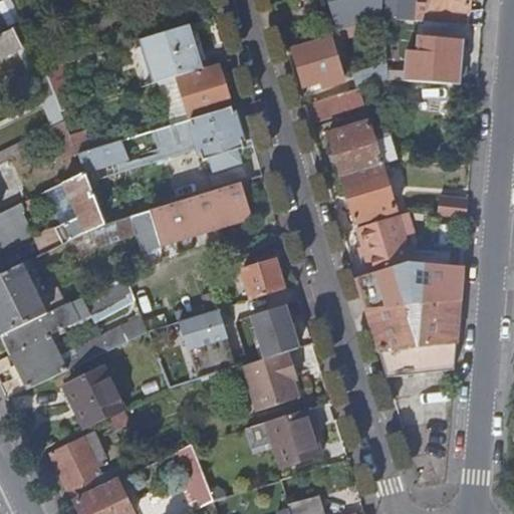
[(382,17),(414,20),(416,4),(416,0),(330,0),(340,30),(382,17)]
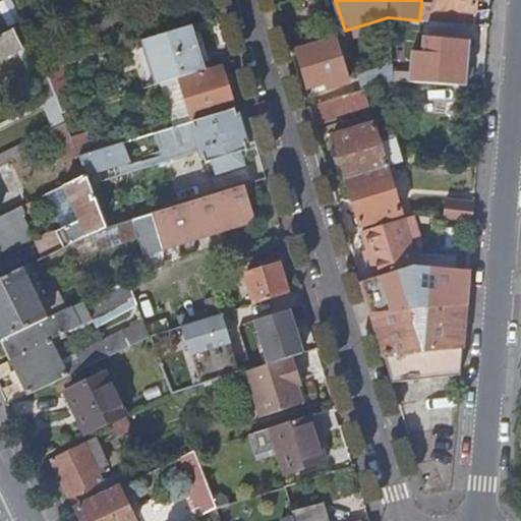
[(419,20),(473,25),(475,0),(436,0),(436,5),(421,4),(419,20)]
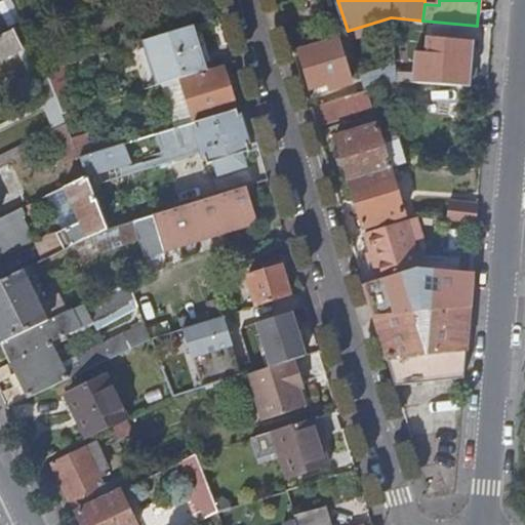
[(0,59),(23,49),(24,52),(36,46),(27,24),(0,35),(0,59)]
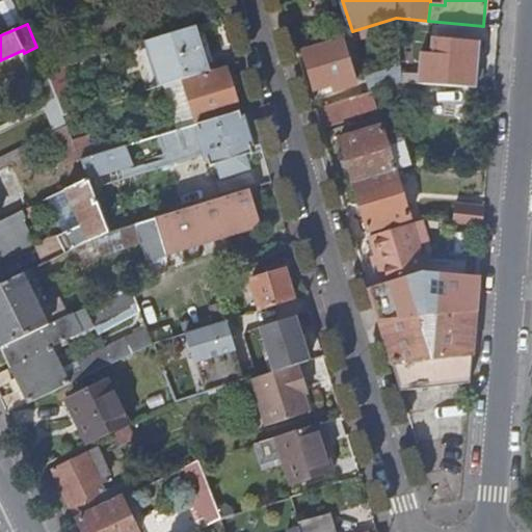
[(183,79),(210,71),(195,26),(144,42),(158,87),(183,79)]
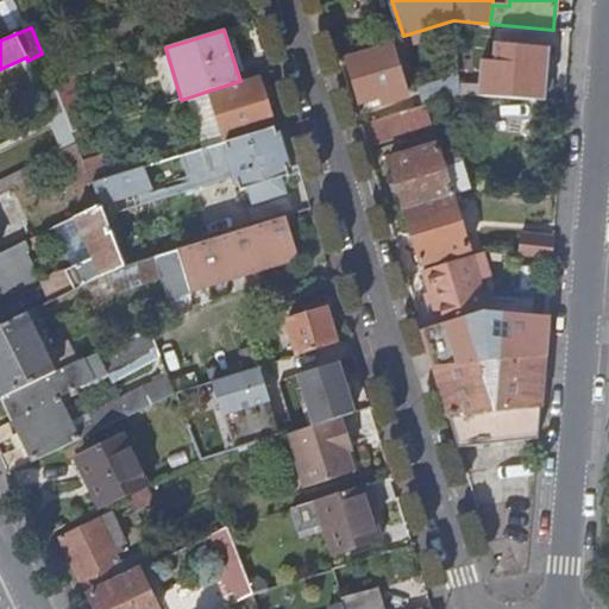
[(494,61),(482,60),(479,95),(546,101),(551,49),(495,44),(494,61)]
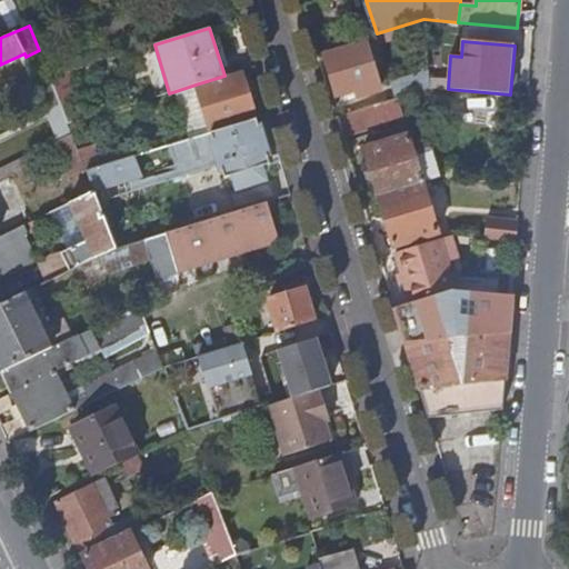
[(380,89),(366,42),(325,56),(337,95),(360,88),(362,95),(380,89)]
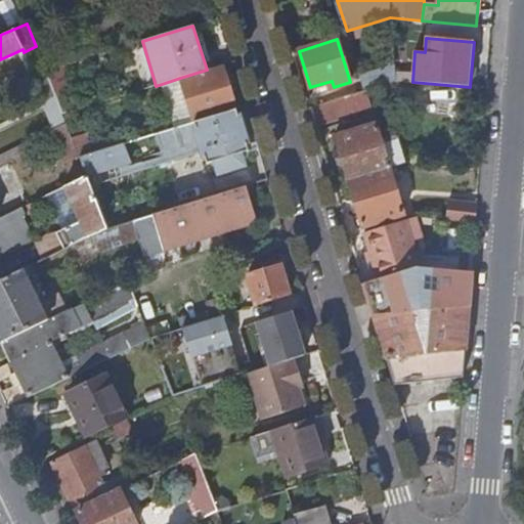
[(365,90),(396,81),(395,64),(361,74),(365,90)]
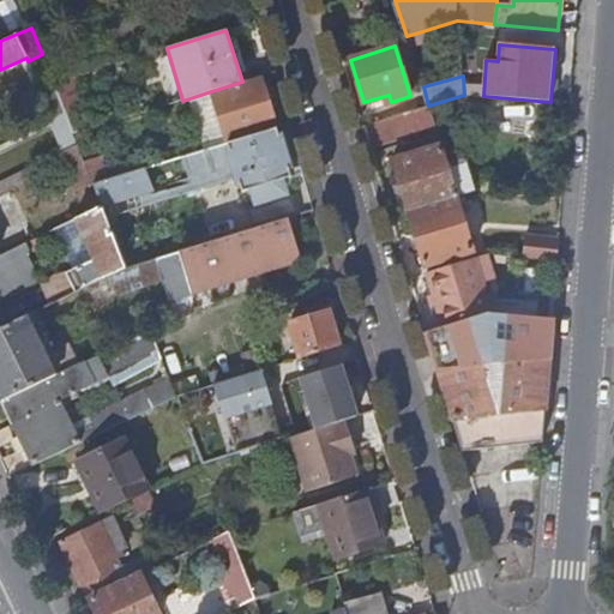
[(221,145),(276,128),(260,77),(242,82),(211,91),(226,136),(220,138),(221,145)]
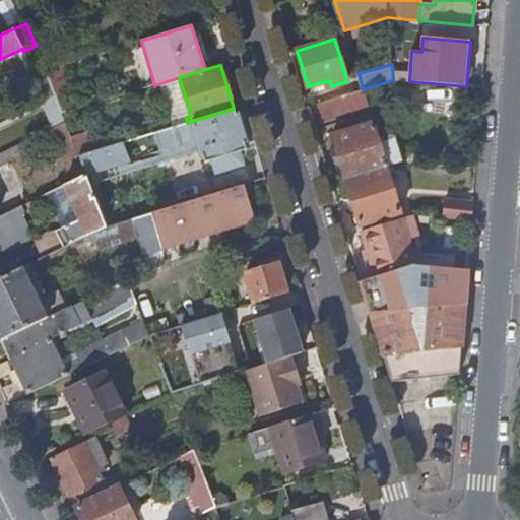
[(59,86),(64,84),(58,68),(47,73),(52,86),(58,83),(59,86)]
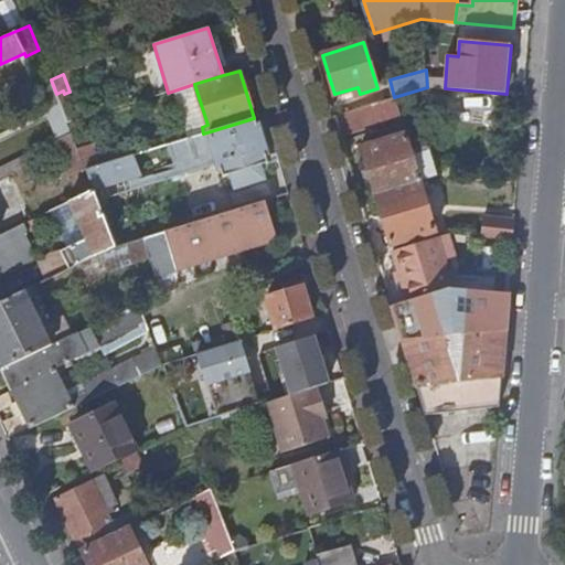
[(59,100),(71,96),(70,92),(64,94),(63,91),(56,94),(59,100)]
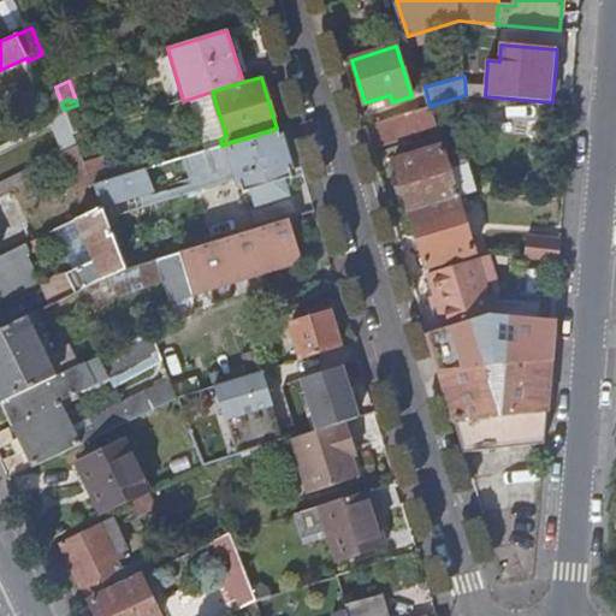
[(72,130),(86,125),(77,105),(64,110),(65,113),(72,130)]
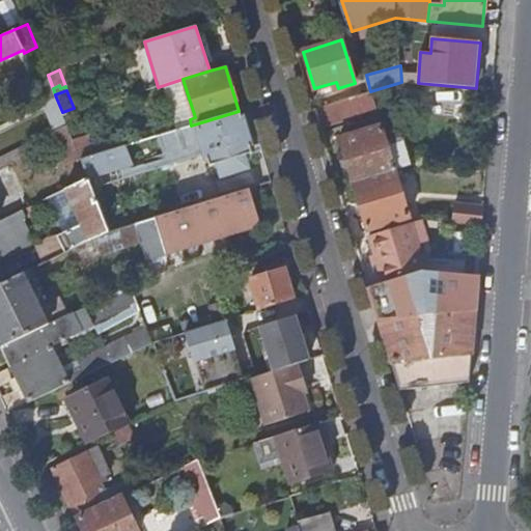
[(318,126),(375,109),(370,91),(313,109),(318,126)]
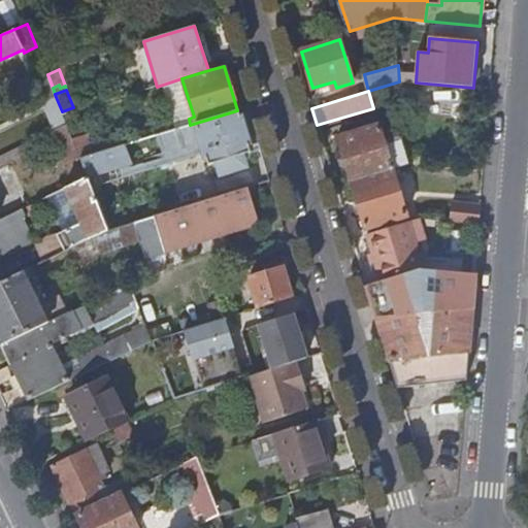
[(251,152),(237,110),(190,125),(158,135),(165,158),(166,164),(204,153),(208,165),(220,161),(220,162),(220,163),(220,164),(219,164),(219,165),(219,166),(220,166),(220,167),(220,168),(220,169),(221,169),(221,170),(222,170),(222,171),(223,171),(224,171),(225,171),(226,171),(227,171),(228,171),(228,170),(229,170),(229,169),(230,169),(230,168),(230,167),(231,167),(231,166),(232,170),(241,166),(242,165),(243,165),(243,164),(243,163),(243,162),(243,161),(244,161),(242,155),(251,152)]
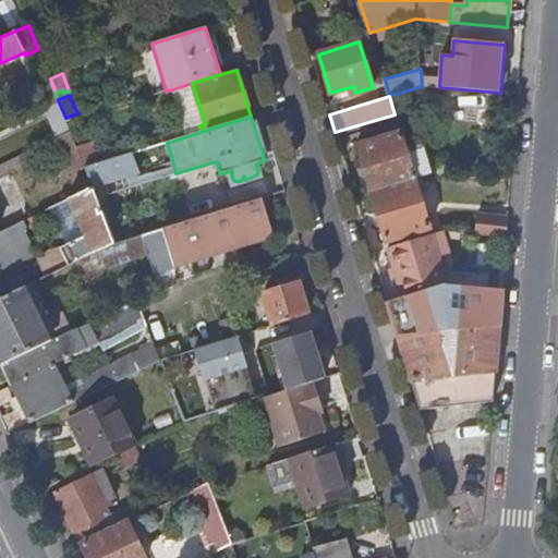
[(371,192),(415,179),(431,174),(422,144),(405,148),(401,132),(356,146),(371,192)]
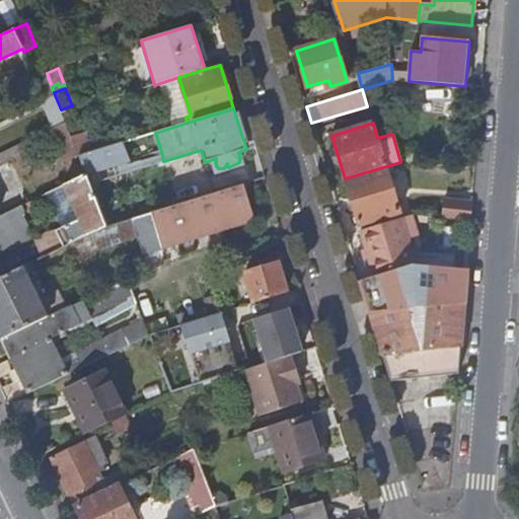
[(129,160),(123,143),(79,156),(86,174),(127,161),(129,160)]
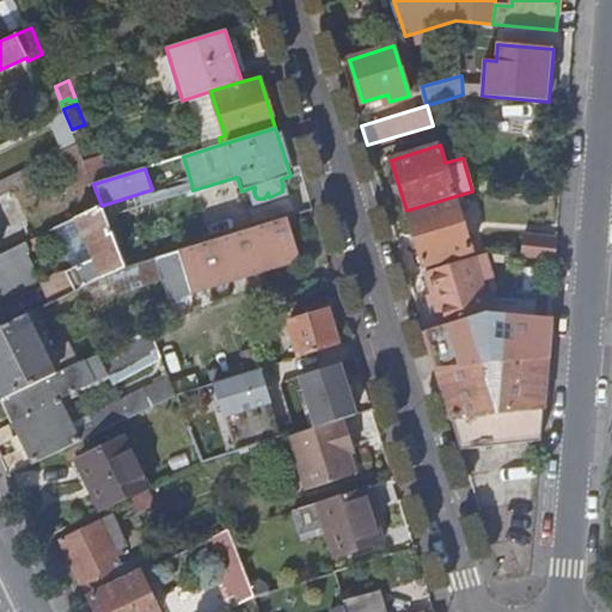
[(106,216),(193,190),(191,183),(151,195),(150,190),(102,206),(106,216)]
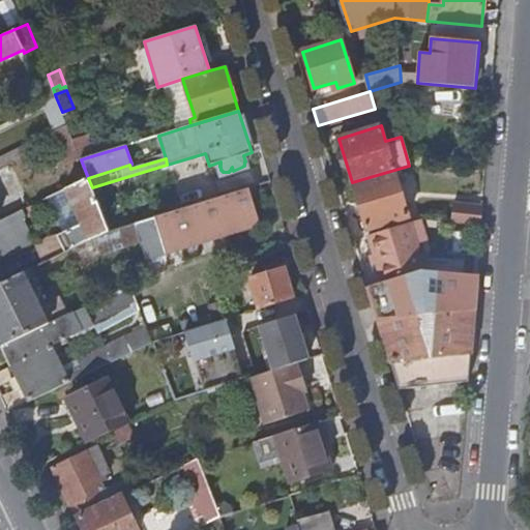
[(366,230),(409,216),(394,170),(352,182),(366,230)]
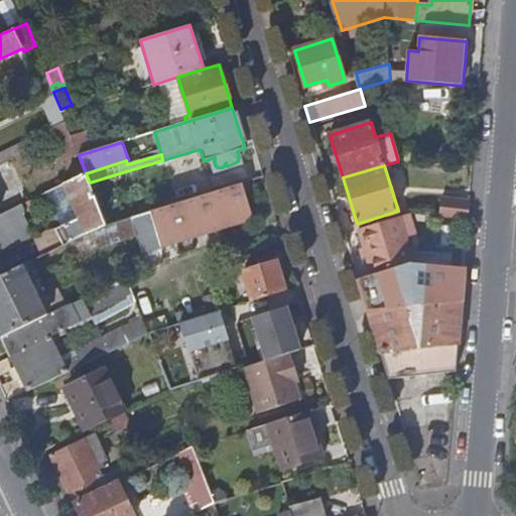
[(66,244),(106,225),(90,184),(90,182),(86,173),(63,183),(79,218),(57,228),(66,244)]
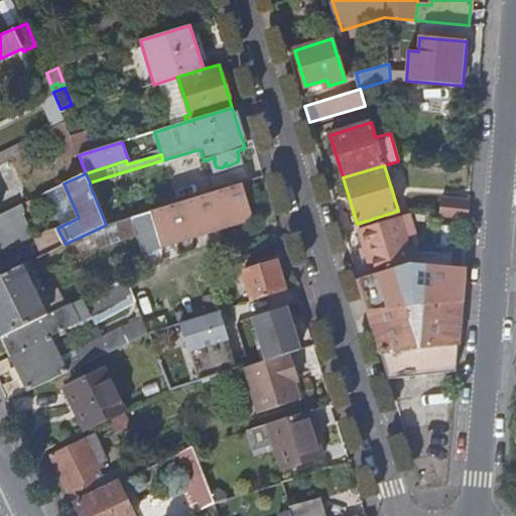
[(142,254),(255,220),(243,182),(131,217),(142,254)]
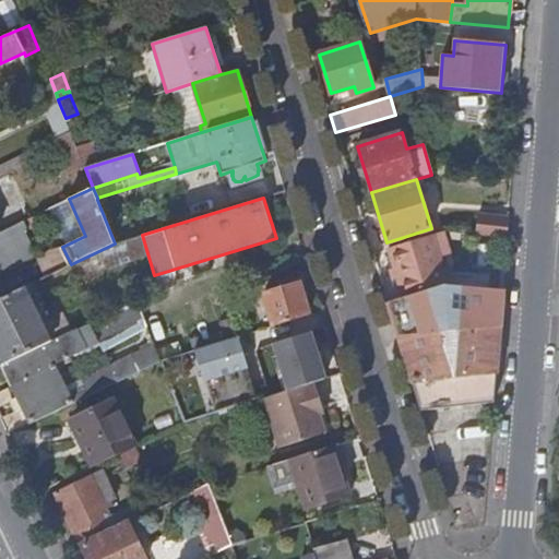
[(510,217),(479,214),(477,235),(508,238),(510,217)]
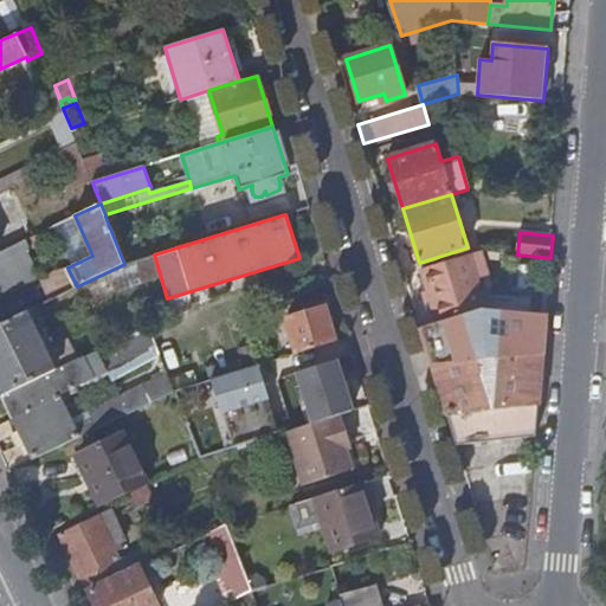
[(0,295),(25,283),(8,247),(0,251),(0,295)]
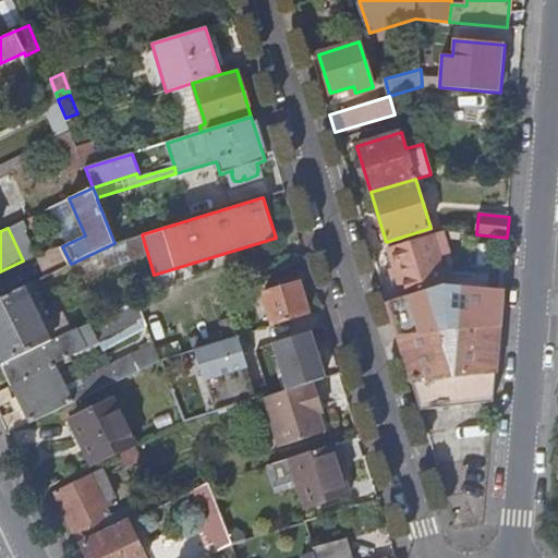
[(444,231),(437,233),(443,257),(449,255),(444,231)]
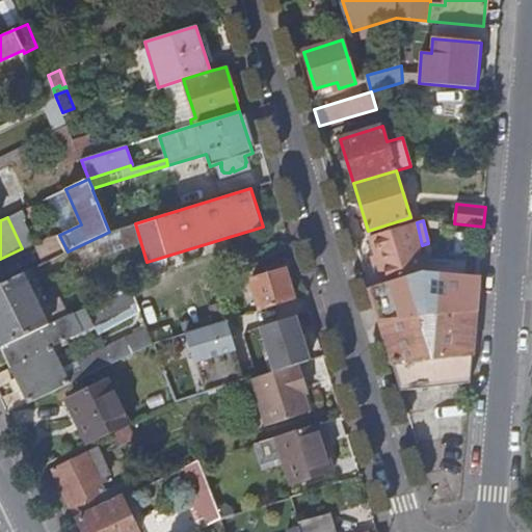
[(370,236),(383,284),(424,272),(428,271),(422,245),(417,222),(370,236)]
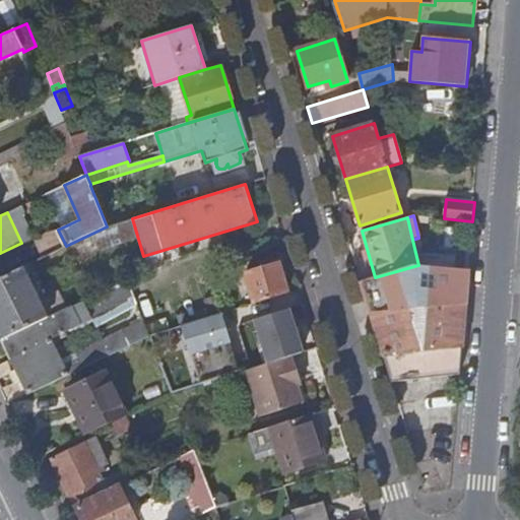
[(48,318),(55,314),(31,263),(22,267),(48,318)]
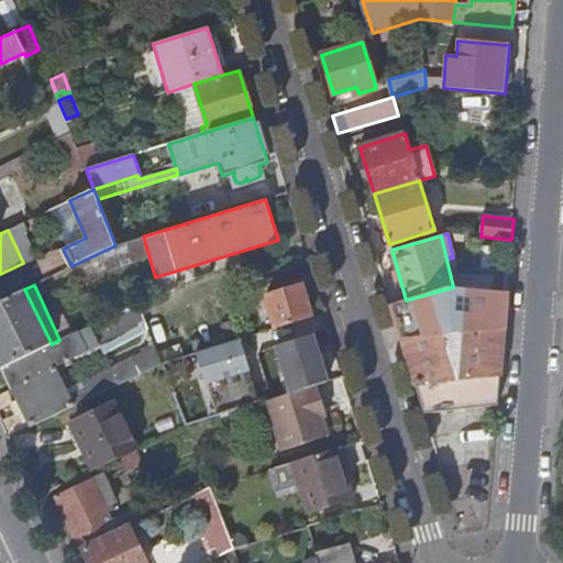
[(275,329),(311,318),(301,286),(266,297),(275,329)]
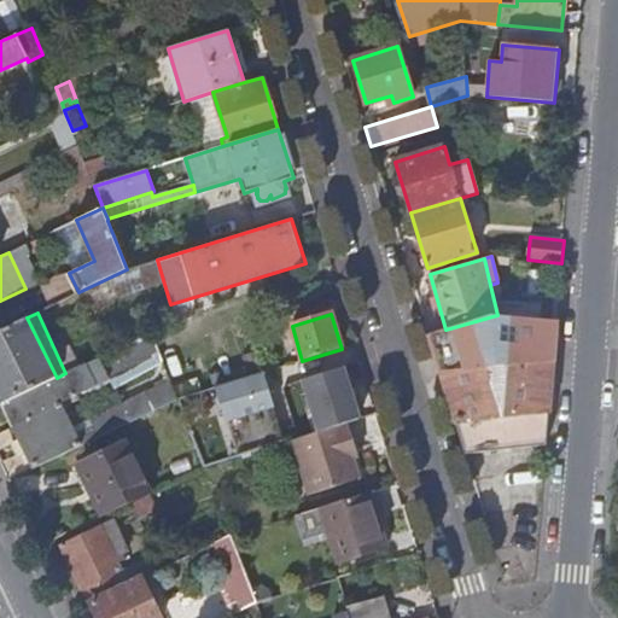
[(465,452),(547,443),(557,320),(493,316),(445,330),(429,334),(465,452)]
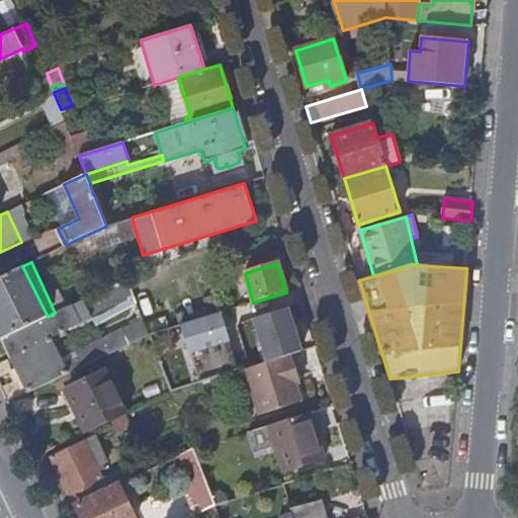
[(0,335),(1,338),(48,317),(22,266),(0,276),(0,335)]
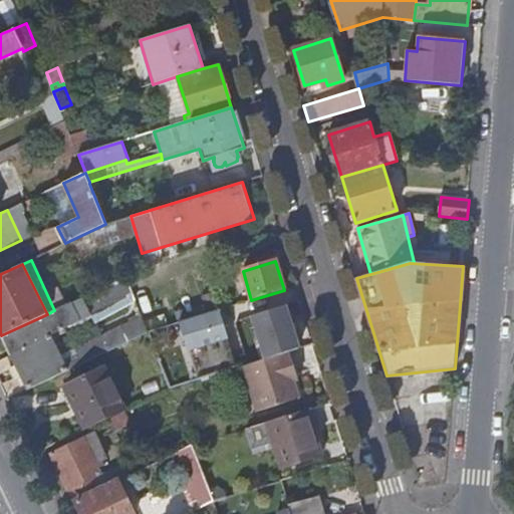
[(97,317),(141,301),(131,276),(88,291),(97,317)]
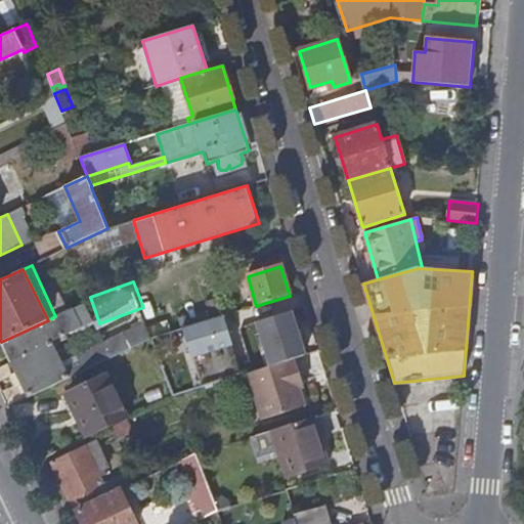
[(28,398),(68,379),(50,342),(91,321),(83,303),(55,316),(48,320),(1,342),(28,398)]
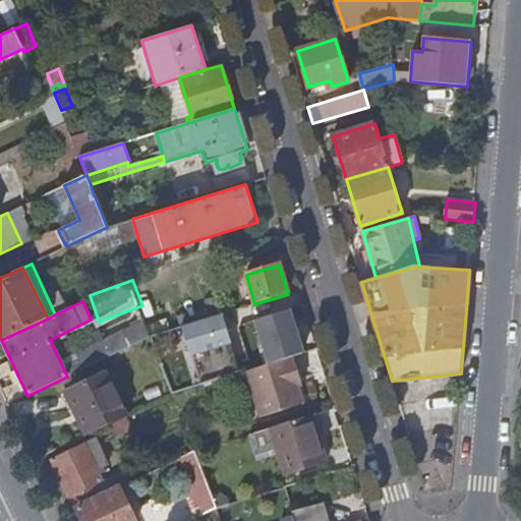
[(140,307),(103,325),(115,351),(153,335),(140,307)]
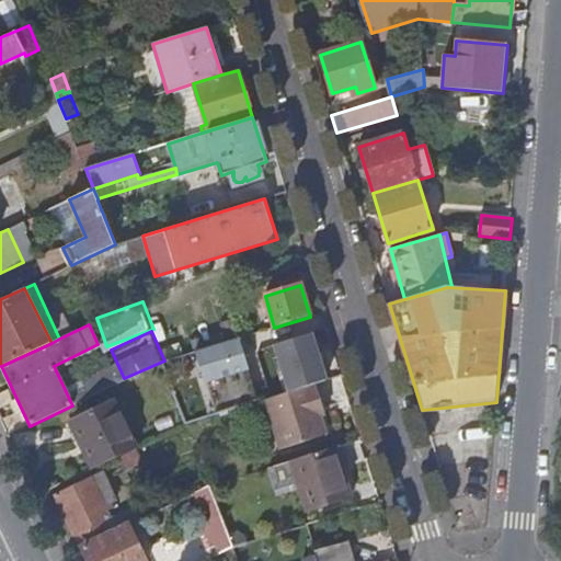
[(312,334),(274,345),(288,392),(328,381),(312,334)]
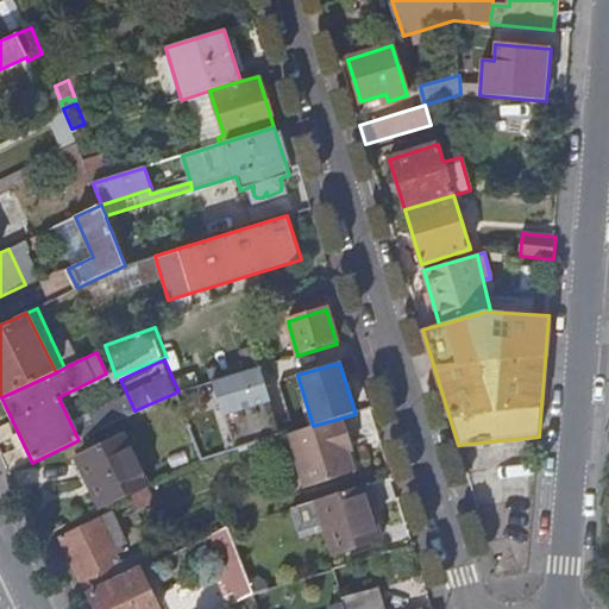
[(295,431),(292,418),(278,422),(261,366),(213,381),(234,450),(295,431)]
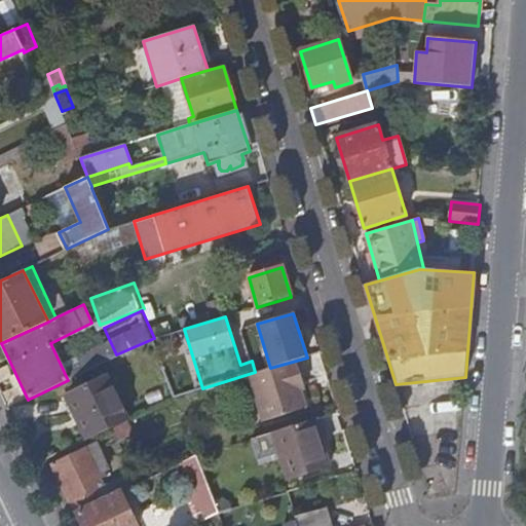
[(264,421),(311,407),(297,360),(270,368),(250,374),(264,421)]
